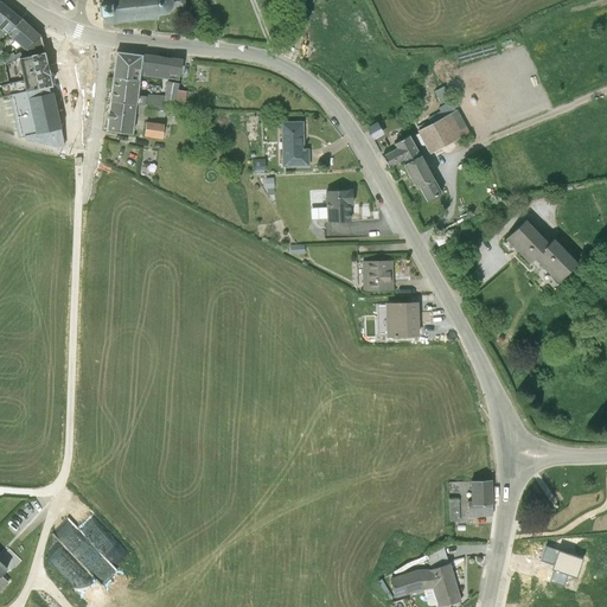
[(0,0),(0,24),(10,32),(21,19),(0,0)]
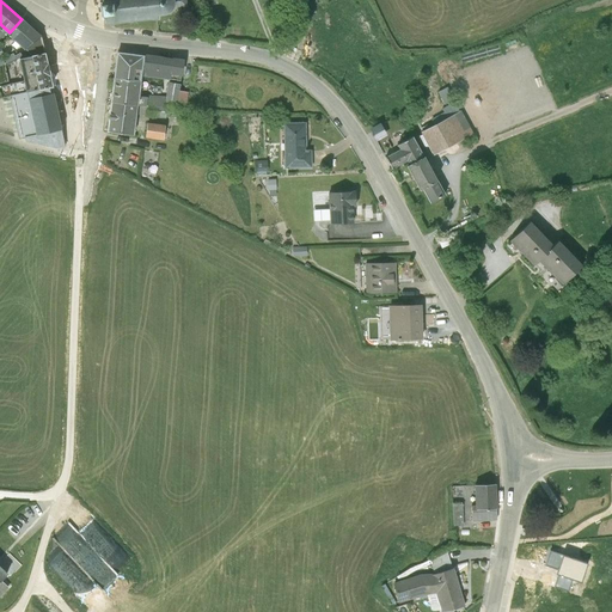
[(184,0),(98,0),(99,0),(98,0),(101,18),(102,17),(102,23),(157,16),(157,12),(166,11),(171,6),(185,4),(184,0)]
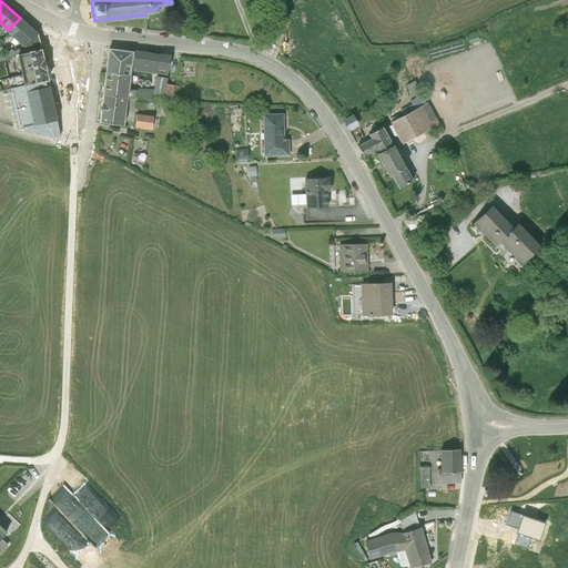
[(37,32),(20,18),(9,30),(22,46),(24,43),(37,32)]
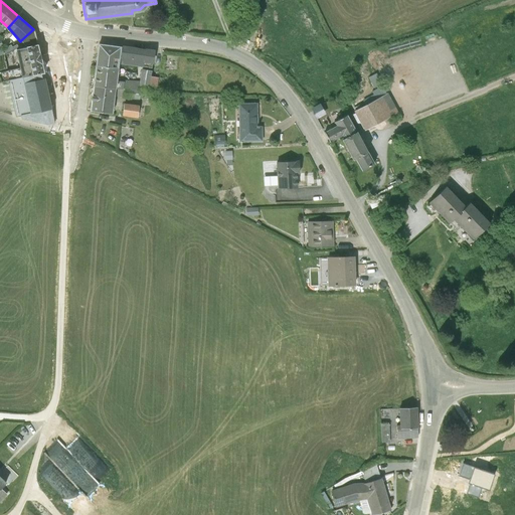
[(36,43),(33,29),(22,39),(27,45),(36,43)]
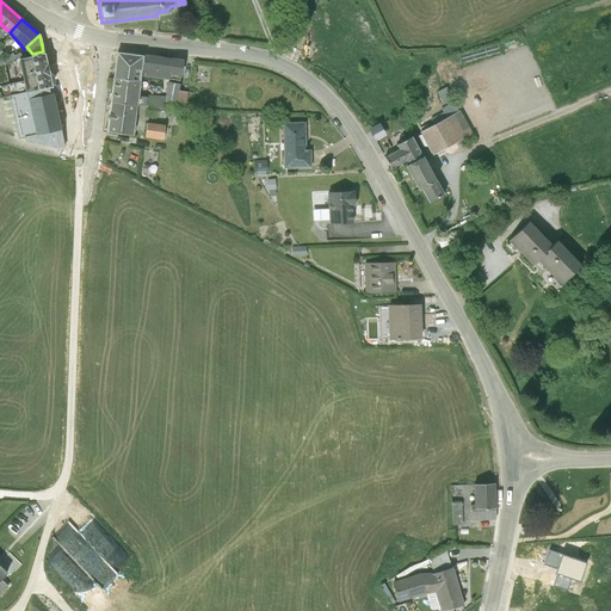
[(44,55),(43,51),(32,54),(19,57),(25,91),(51,86),(44,55)]
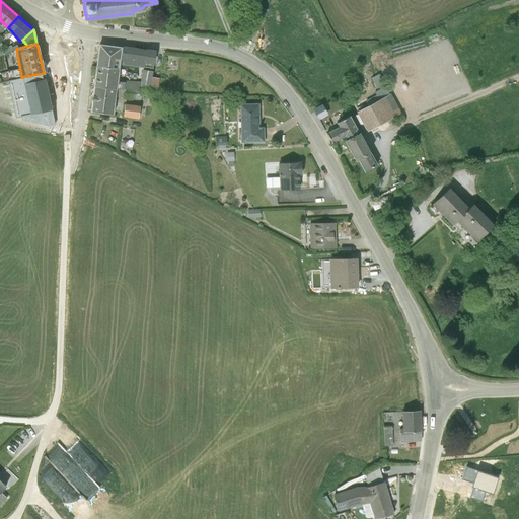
[(96,68),(120,70),(120,66),(152,69),(154,52),(99,46),(96,68)]
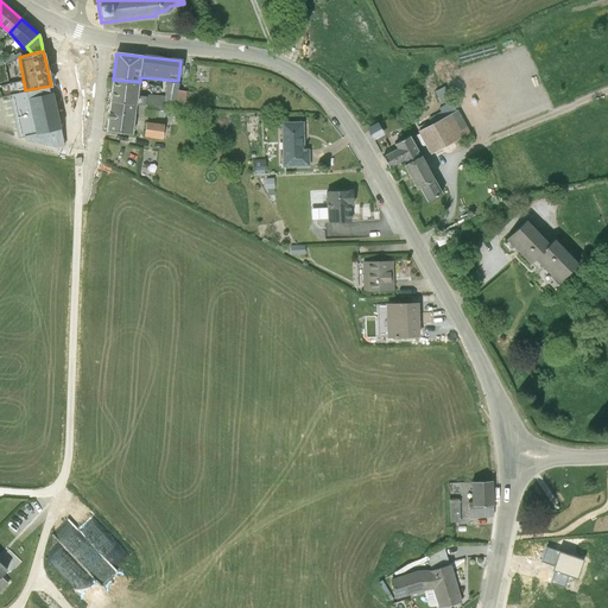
[(140,82),(113,80),(111,103),(135,107),(135,103),(162,107),(163,103),(176,105),(179,83),(164,82),(163,96),(138,94),(140,82)]
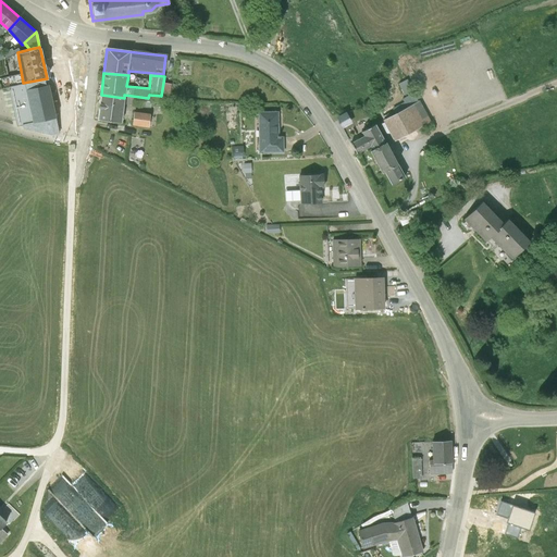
[(404,93),(412,89),(408,76),(399,79),(404,93)]
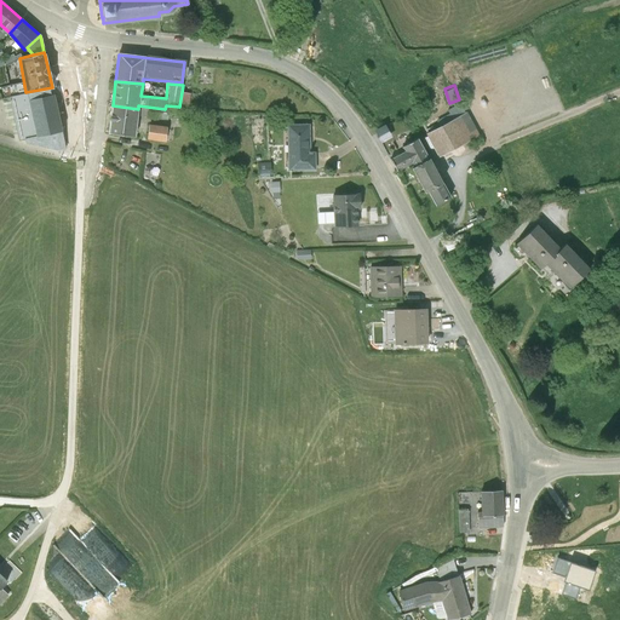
[(52,87),(26,92),(9,96),(19,136),(23,135),(34,133),(62,130),(52,87)]
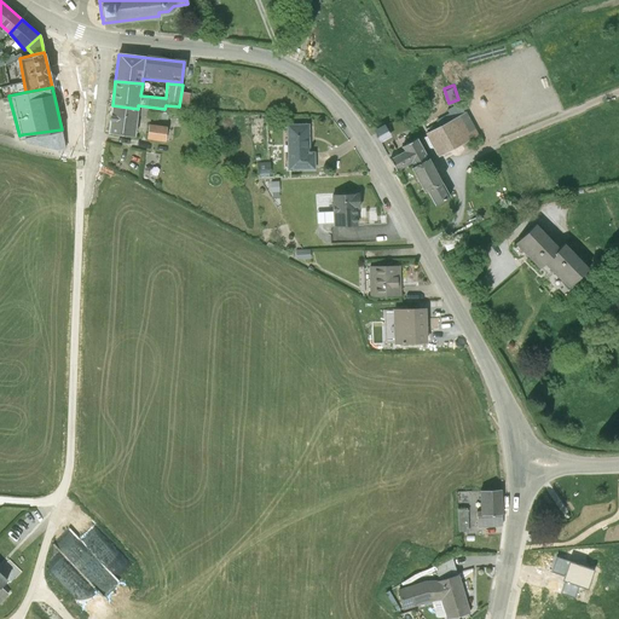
[(133,139),(138,109),(113,105),(108,136),(133,139)]
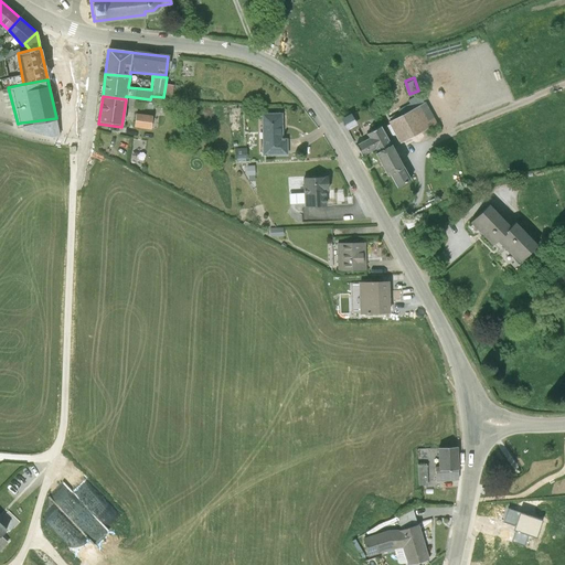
[(424,100),(387,120),(397,141),(435,121),(424,100)]
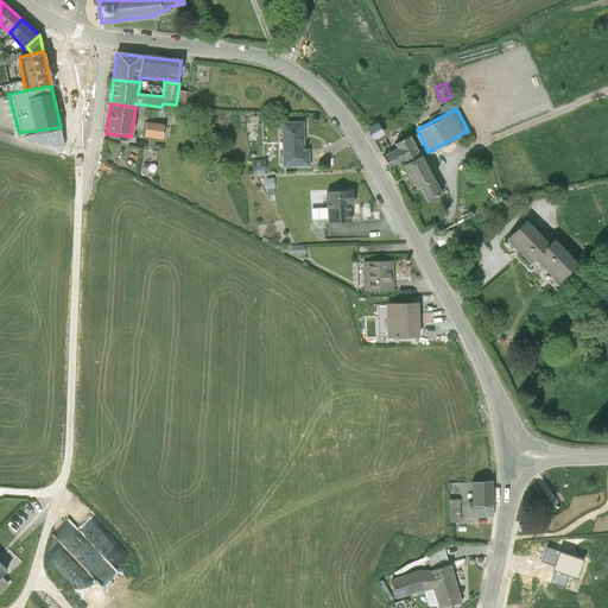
[(375,140),(387,134),(379,118),(367,124),(375,140)]
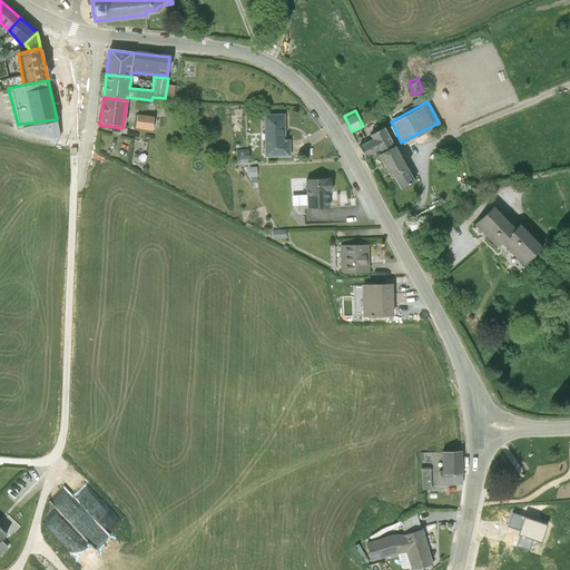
[(284,138),(284,112),(262,112),(263,156),(288,155),(288,138),(284,138)]
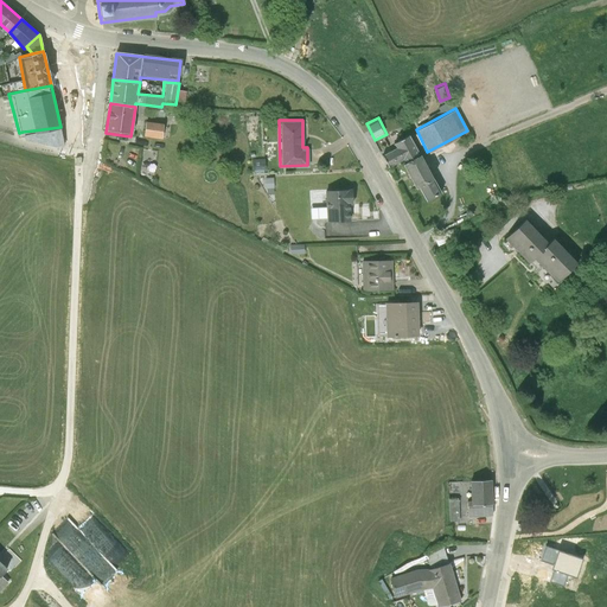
[(163,125),(145,122),(142,138),(160,140),(163,125)]
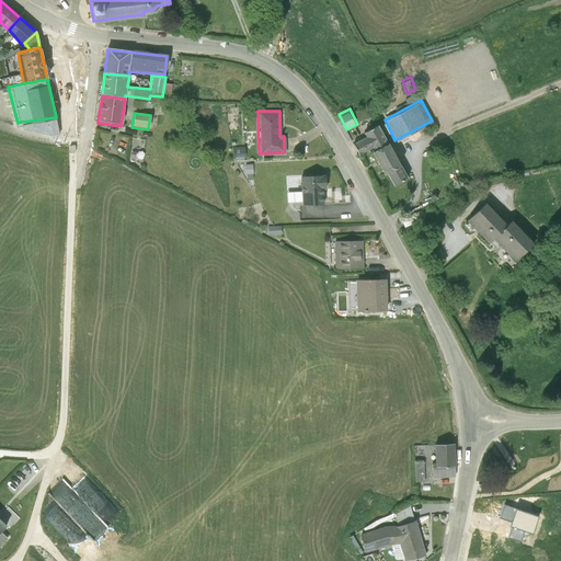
[(56,135),(55,117),(21,122),(24,130),(56,135)]
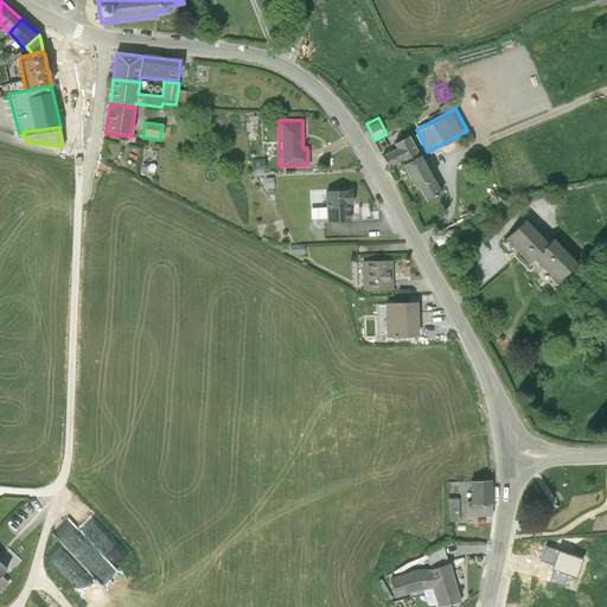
[(417,152),(407,133),(391,141),(394,145),(379,152),(387,166),(402,158),(403,160),(417,152)]
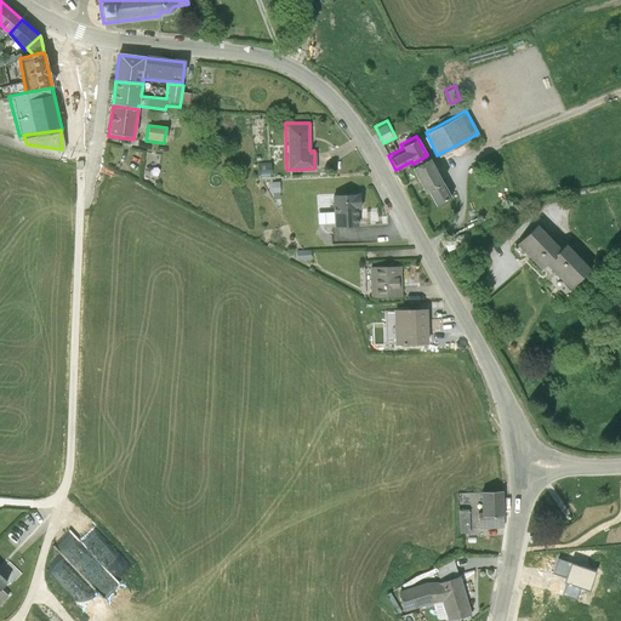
[(412,164),(410,166),(422,191),(427,188),(442,181),(427,155),(412,164)]
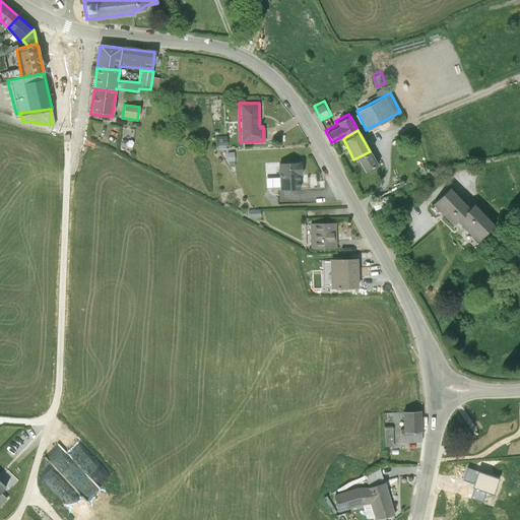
[(370,151),(358,157),(363,169),(376,163),(370,151)]
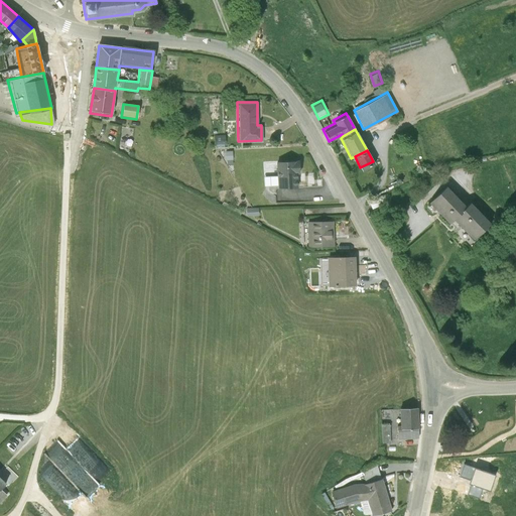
[(297,158),(274,160),(276,187),(296,186),(295,172),(298,172),(297,158)]
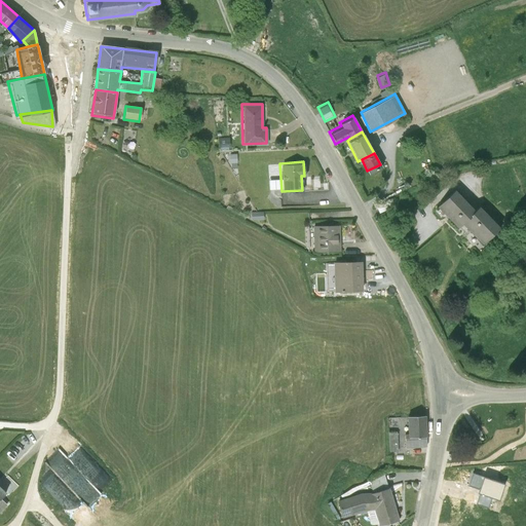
[(475,209),(454,188),(437,205),(456,226),(461,221),(482,242),(498,226),(478,205),(475,209)]
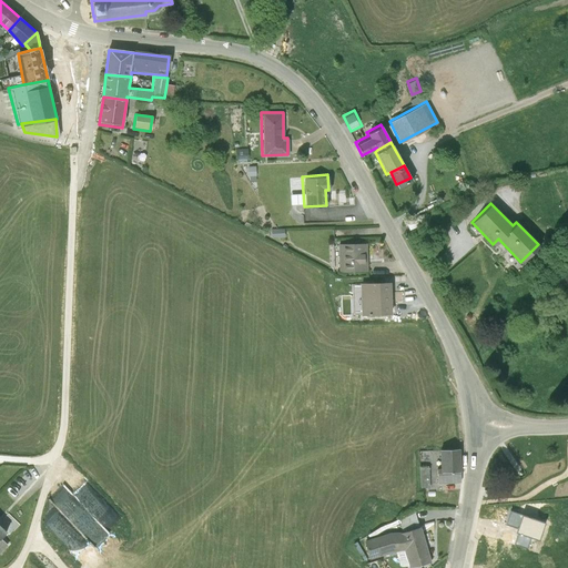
[(364,241),(336,242),(338,270),(366,269),(364,241)]
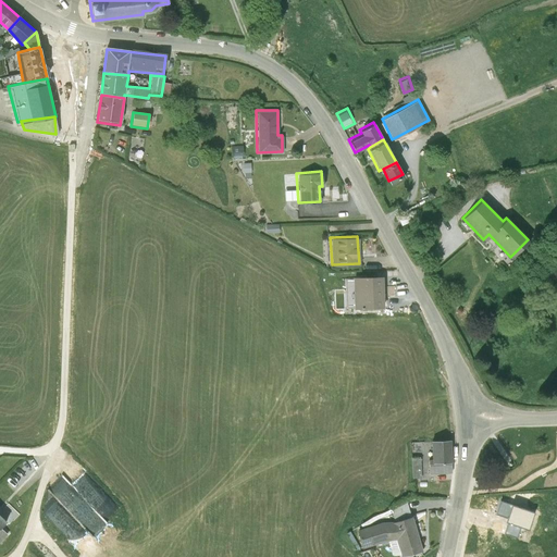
[(382,275),(351,275),(351,307),(382,307),(382,275)]
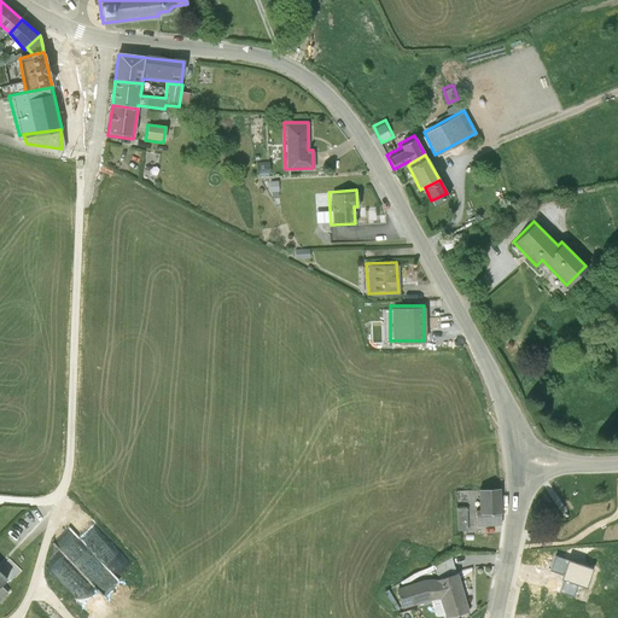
[(499,487),(478,488),(478,509),(494,509),(500,509),(499,487)]
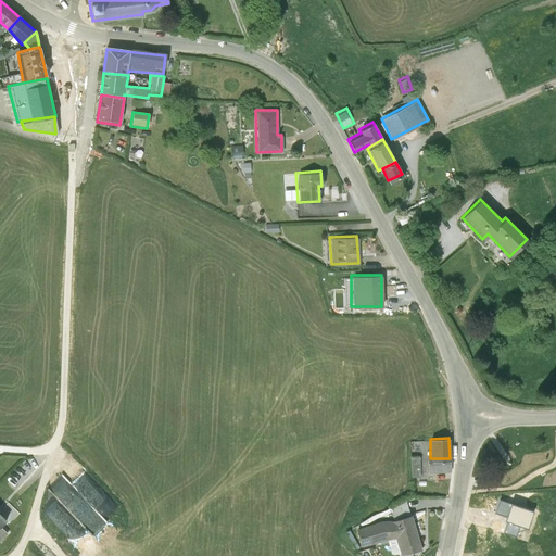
[(419,475),(417,445),(409,446),(412,476),(419,475)]
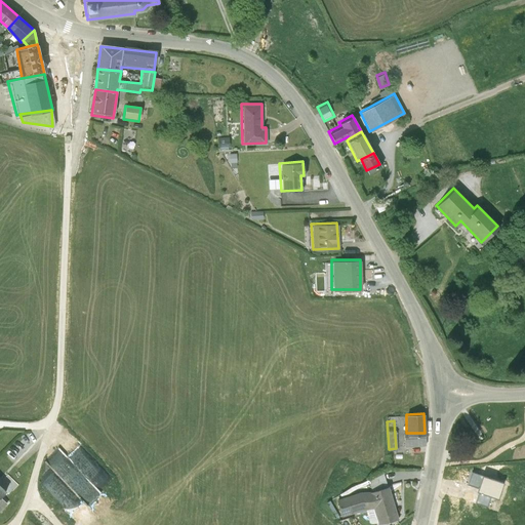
[(419,433),(406,433),(407,443),(419,443),(419,433)]
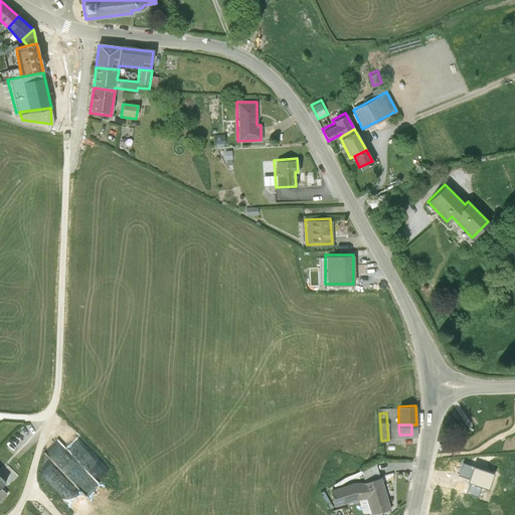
[(379,475),(330,490),(335,506),(365,496),(370,512),(389,507),(379,475)]
